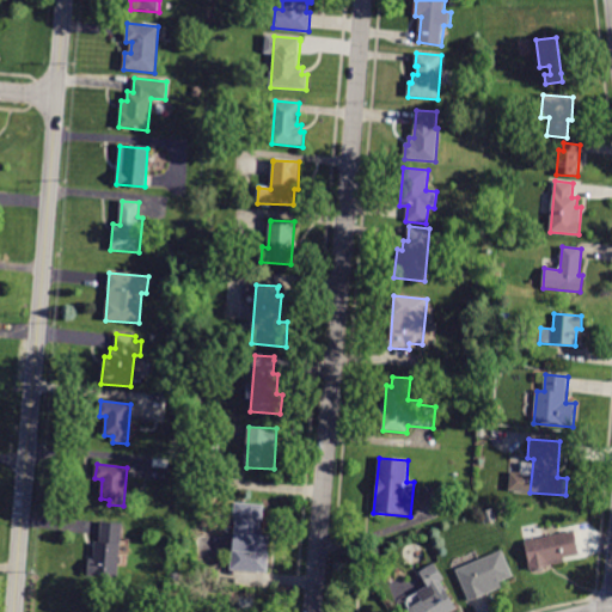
[(233,539),(236,513),(234,513),(234,503),(264,506),(263,522),(262,521),(261,536),(270,537),(268,573),(231,570),(233,539)]
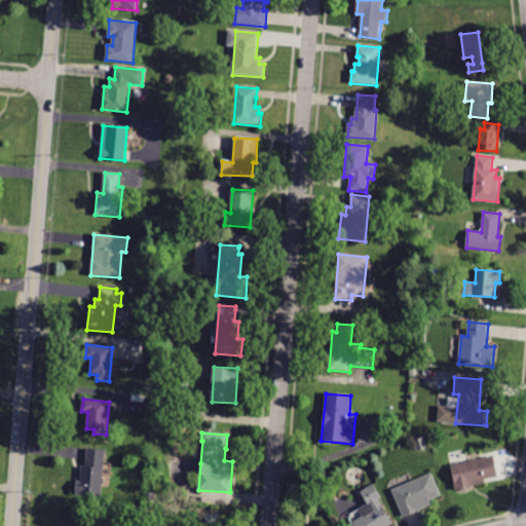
[(428,446),(425,438),(431,436),(434,445),(428,446)]
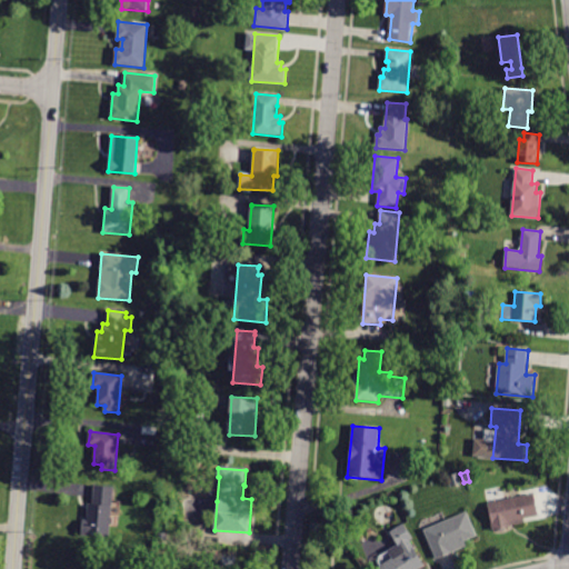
[(452,487),(448,476),(458,472),(462,483),(452,487)]
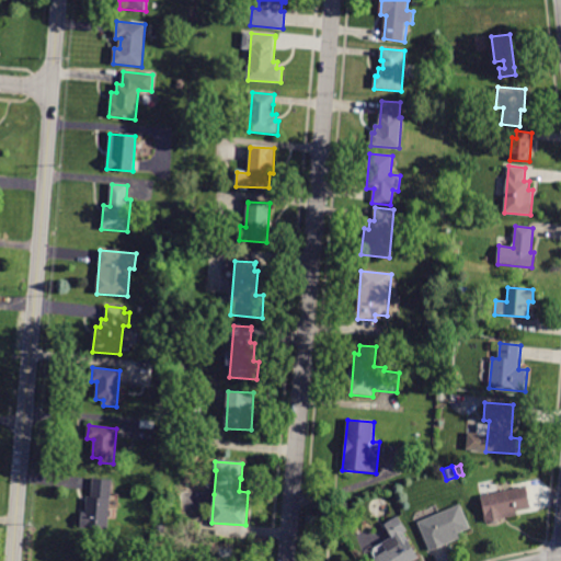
[(113,481),(109,529),(81,527),(82,513),(87,513),(88,496),(91,496),(93,479),(113,481)]
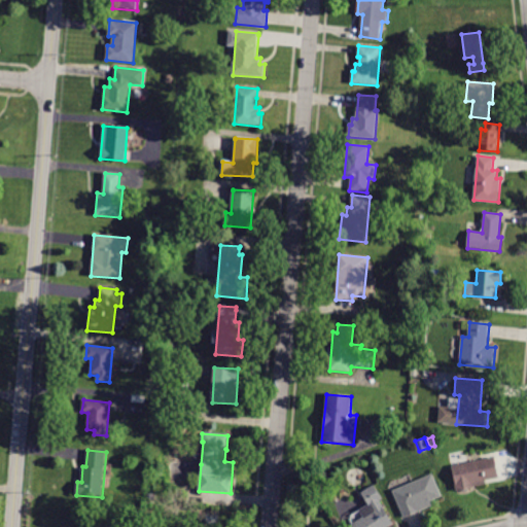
[(494,457),(499,478),(486,480),(487,485),(458,491),(452,466),(494,457)]
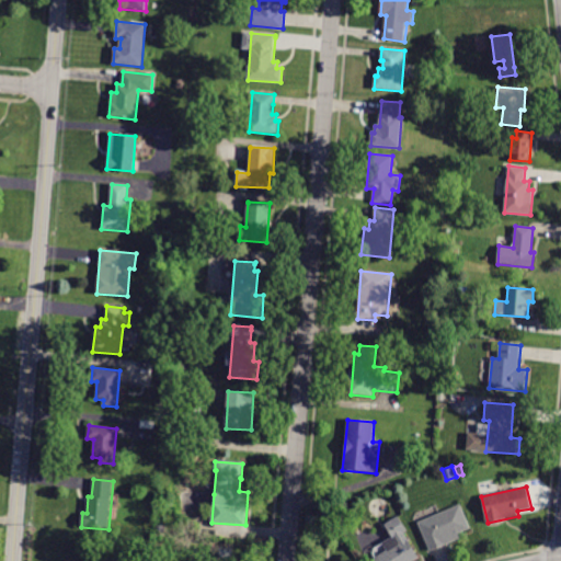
[(431,550),(419,522),(460,505),(472,534),(431,550)]
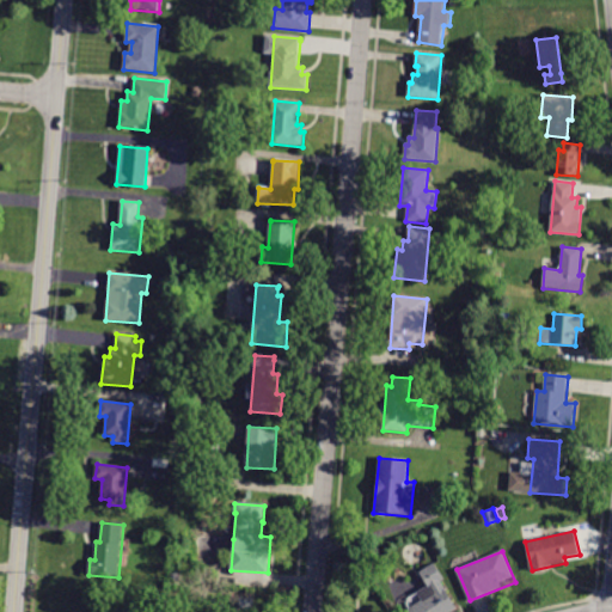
[(420,573),(434,564),(444,580),(440,582),(456,609),(450,611),(409,611),(408,610),(422,601),(417,593),(428,586),(420,573)]
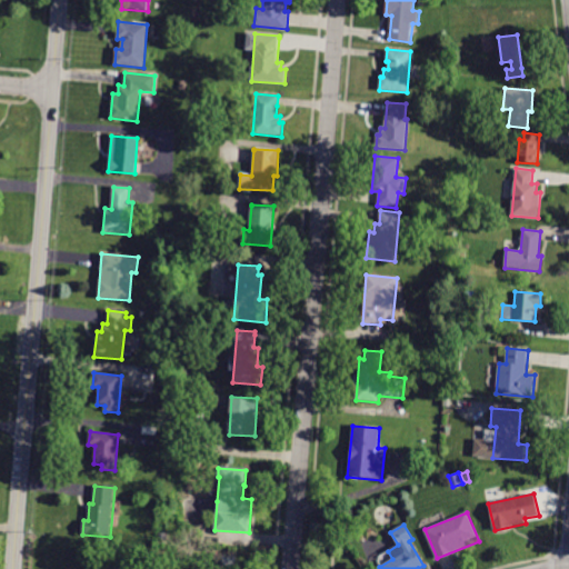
[(168,542),(159,541),(160,532),(168,533),(168,542)]
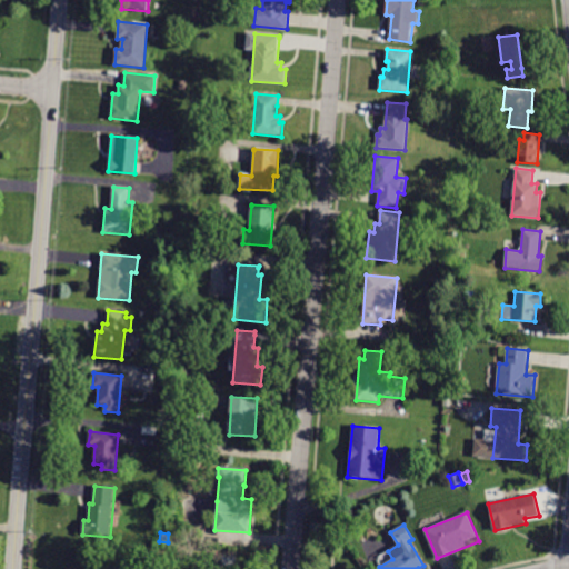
[(235,567),(222,566),(222,556),(236,557),(235,567)]
